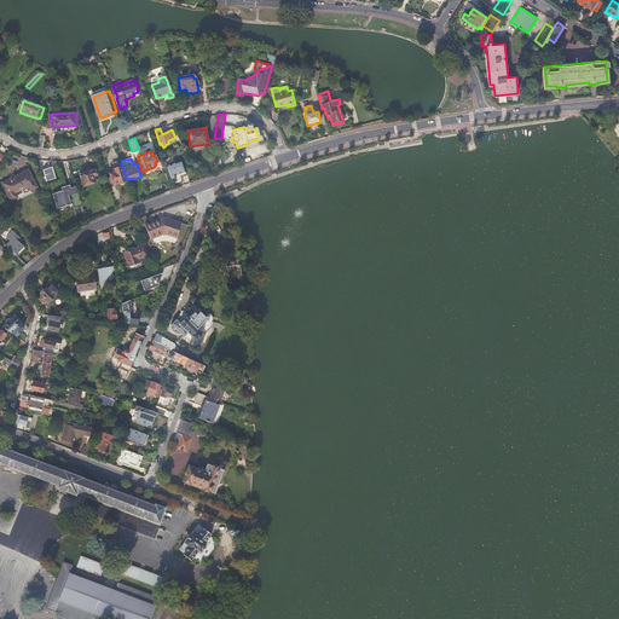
[(183,161),(165,167),(169,179),(177,178),(175,175),(180,173),(181,177),(187,175),(186,172),(183,161)]
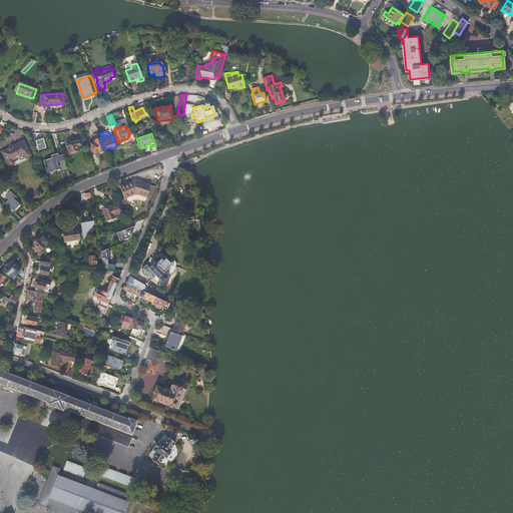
[(99,152),(103,151),(103,149),(104,149),(102,143),(101,143),(98,134),(93,135),(94,139),(93,139),(93,140),(92,141),(93,142),(90,143),(94,152),(98,151),(99,152)]
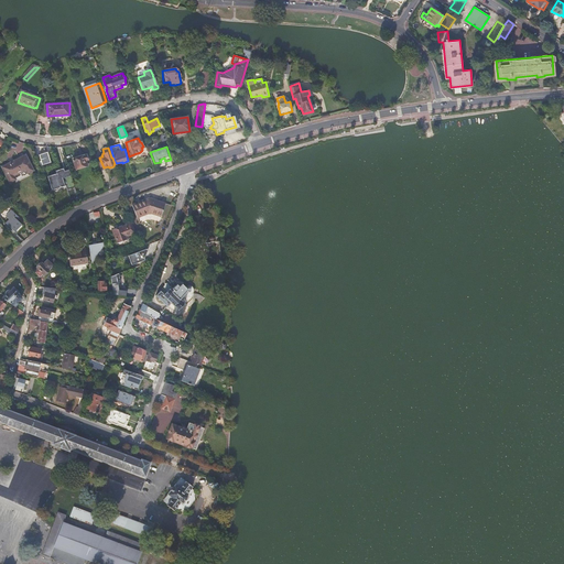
[(46,152),(36,155),(40,165),(50,162),(46,152)]
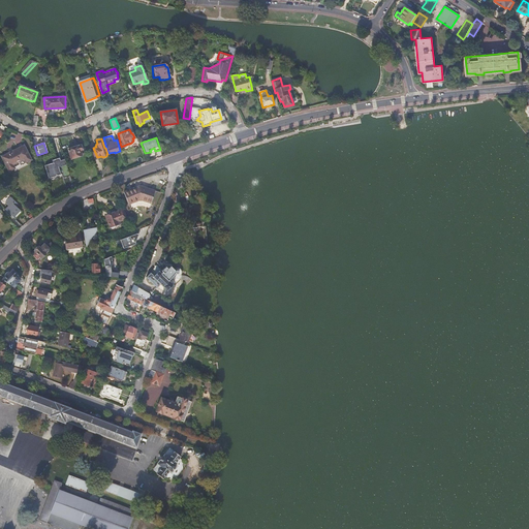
[(68,149),(71,159),(82,155),(81,153),(83,153),(81,145),(74,147),(73,146),(71,147),(71,148),(68,149)]
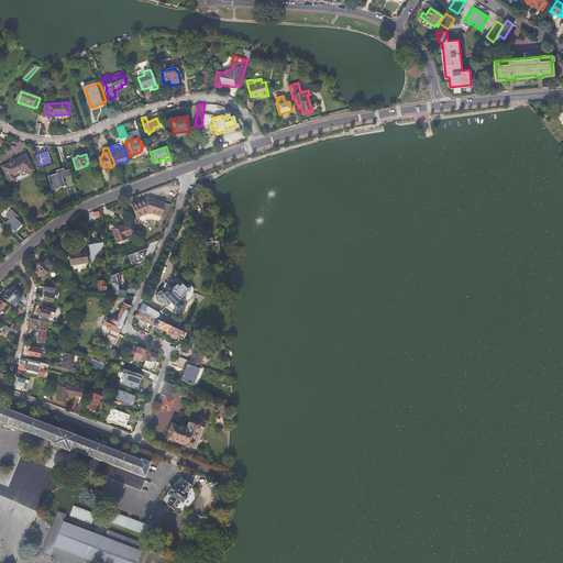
[(10,181),(33,170),(25,155),(2,167),(10,181)]
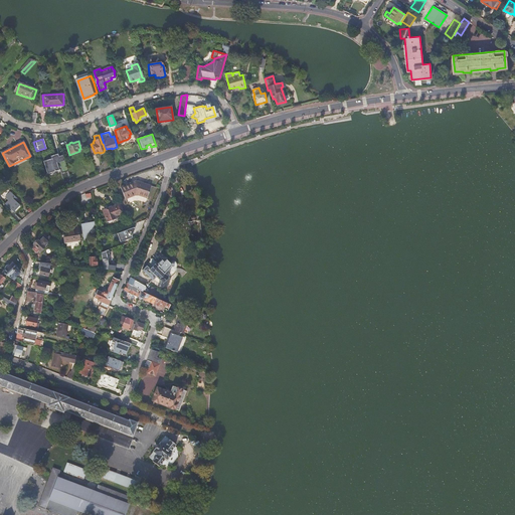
[(51,158),(42,160),(46,174),(58,170),(60,175),(68,172),(63,154),(58,156),(57,153),(50,155),(51,158)]
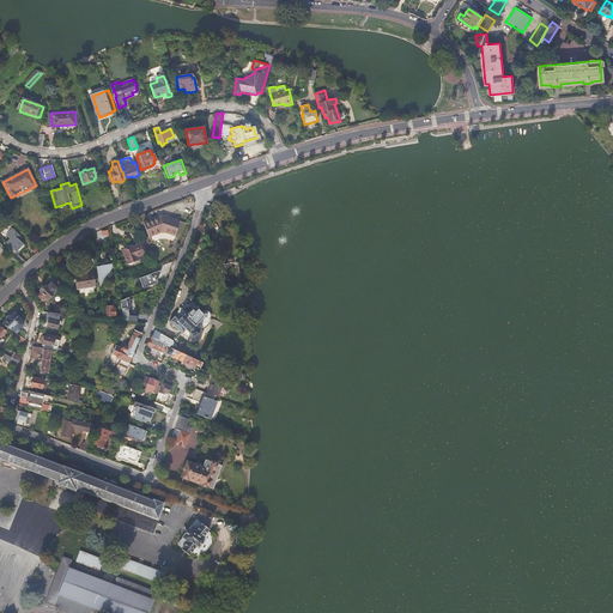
[(162,216),(143,223),(147,235),(149,238),(161,234),(165,234),(175,237),(180,222),(178,220),(174,219),(162,216)]
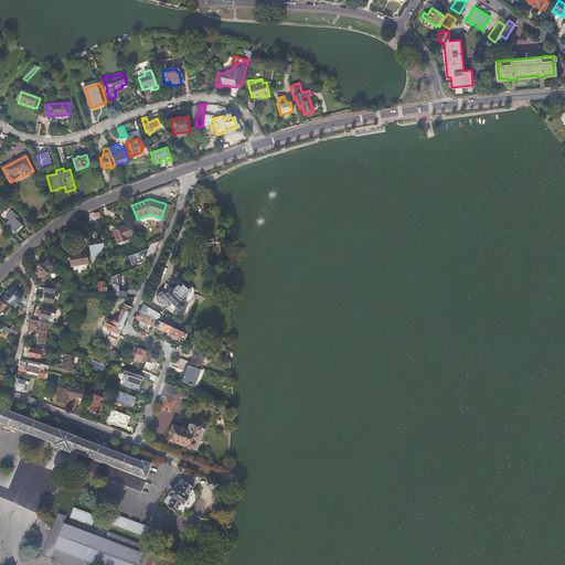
[(7,227),(13,233),(21,225),(18,222),(20,220),(10,212),(6,217),(9,221),(6,225),(7,227)]
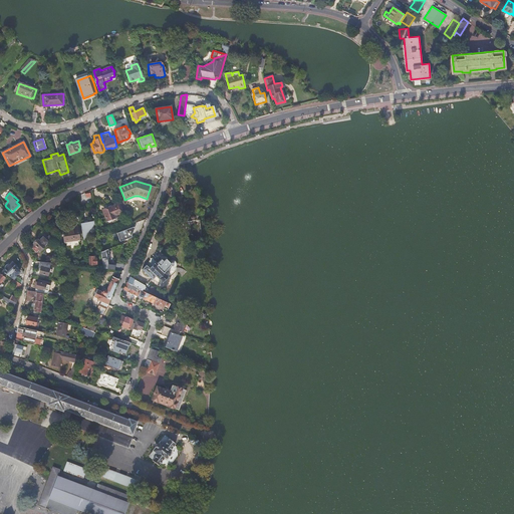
[(113,207),(102,211),(106,221),(116,217),(115,215),(121,212),(118,203),(112,205),(113,207)]
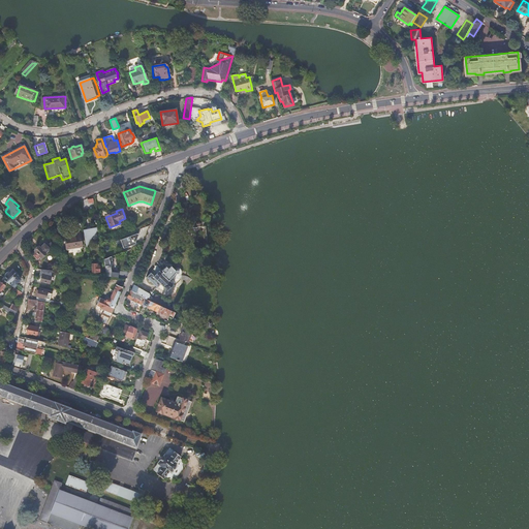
[(86,247),(91,246),(90,241),(97,230),(97,227),(83,230),(86,247)]
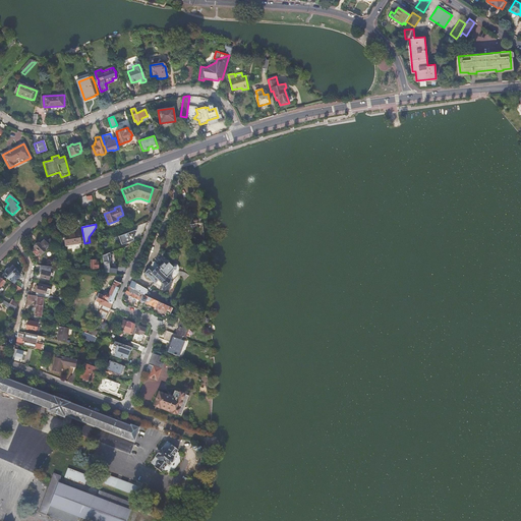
[(203,239),(200,224),(190,225),(192,240),(203,239)]
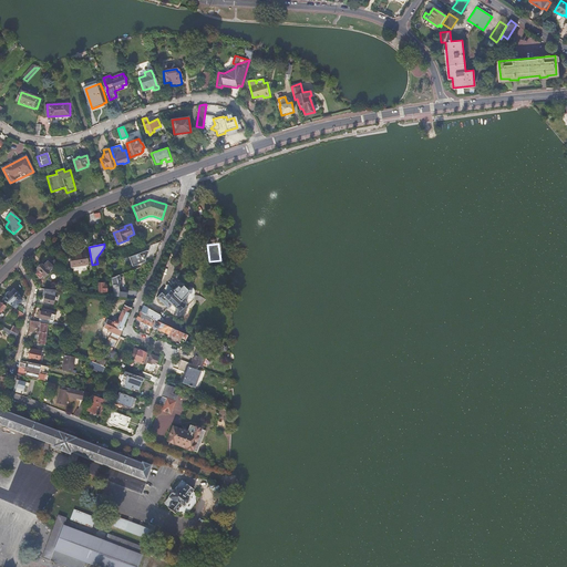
[(88,267),(85,250),(79,251),(79,254),(69,255),(71,269),(88,267)]
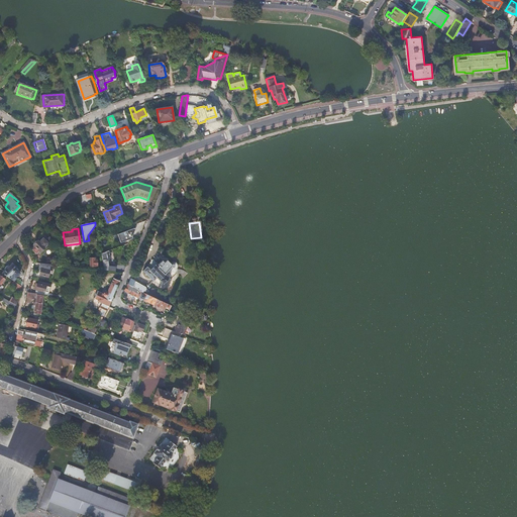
[(135,228),(117,234),(120,245),(139,239),(135,228)]
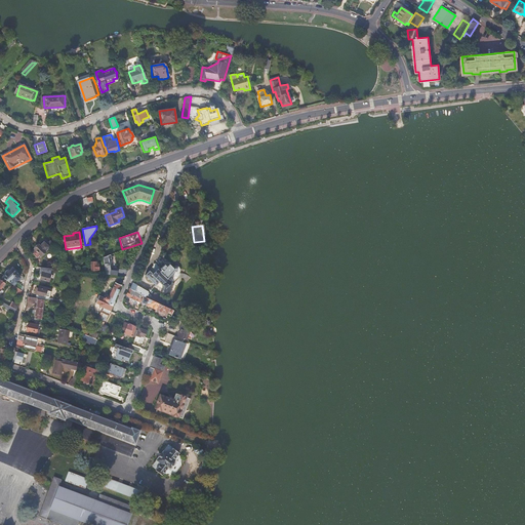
[(114,238),(101,243),(101,247),(106,246),(107,247),(110,245),(115,243),(114,238)]
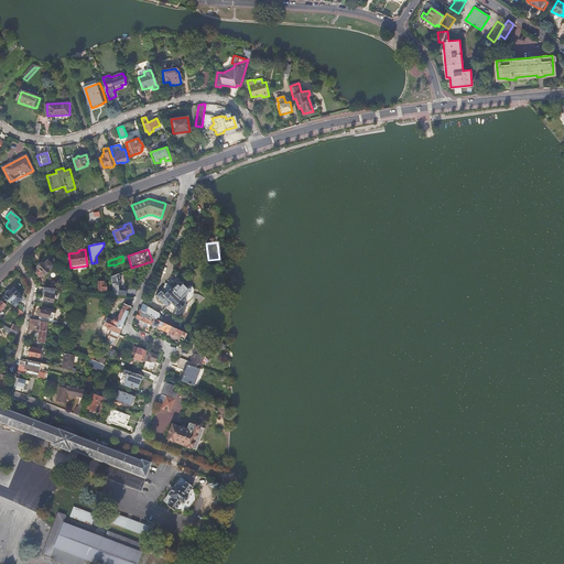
[(49,262),(49,266),(47,271),(51,268),(56,262),(53,259),(50,262),(49,262)]
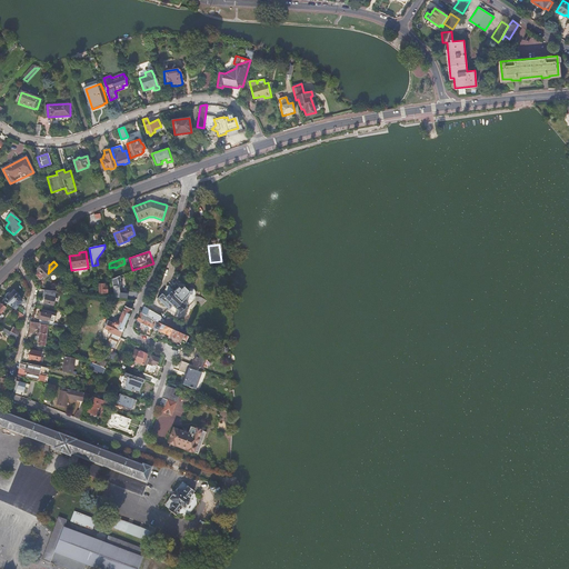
[(49,268),(49,265),(47,262),(42,266),(37,269),(38,270),(35,273),(40,279),(43,276),(45,277),(48,273),(49,268)]
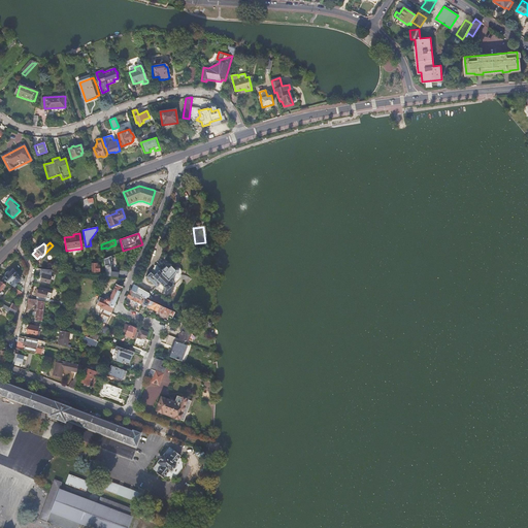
[(104,265),(106,276),(117,277),(118,272),(110,272),(110,265),(104,265)]
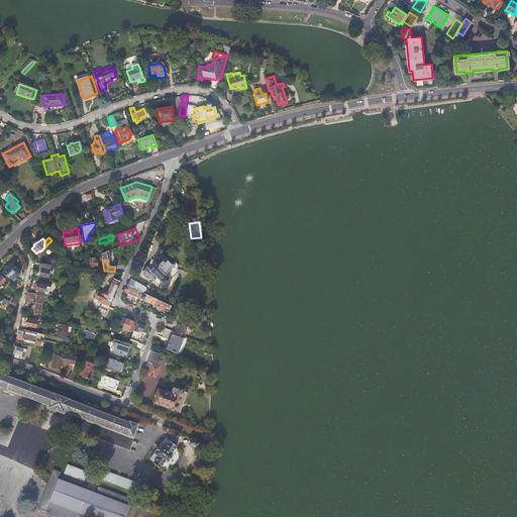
[(151,263),(143,272),(152,282),(157,279),(163,285),(169,279),(165,276),(170,271),(172,268),(173,268),(173,267),(173,266),(172,266),(167,261),(163,265),(161,263),(158,266),(159,267),(158,268),(154,266),(151,263)]
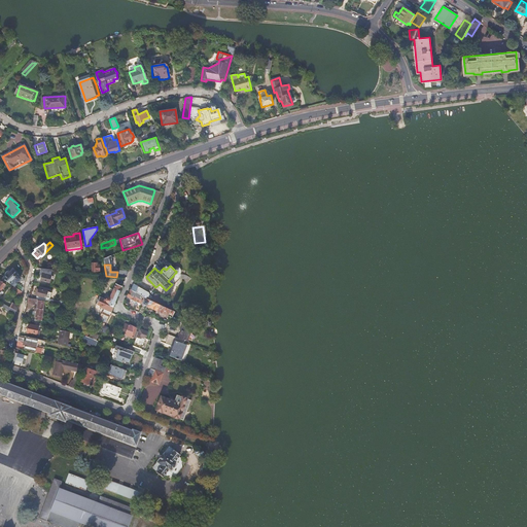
[(43,269),(41,268),(39,280),(42,280),(43,282),(49,283),(49,279),(53,280),(54,277),(50,276),(50,271),(43,270),(43,269)]
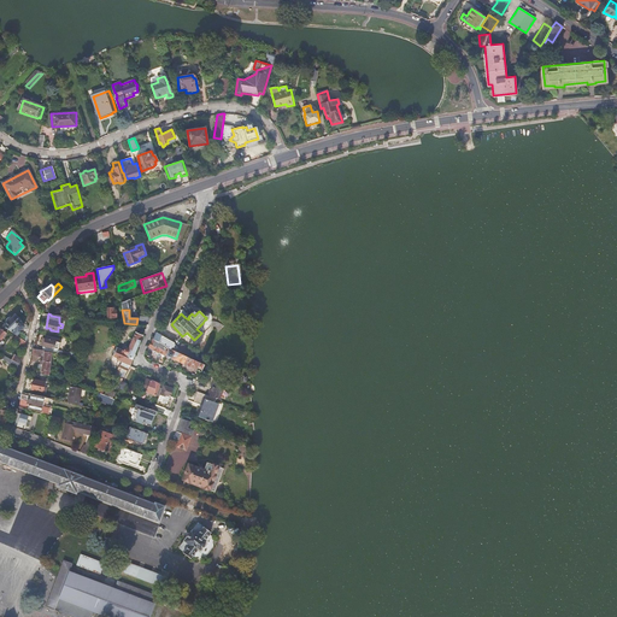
[(15,316),(3,327),(13,333),(16,331),(17,331),(24,327),(21,321),(19,322),(18,321),(15,316)]
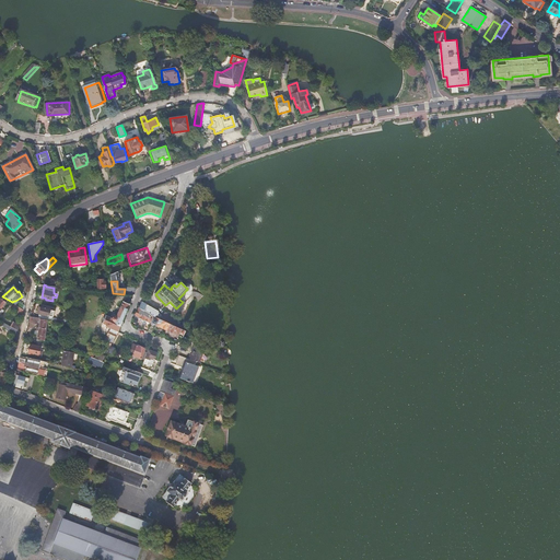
[(178,299),(183,302),(187,298),(184,293),(178,299)]
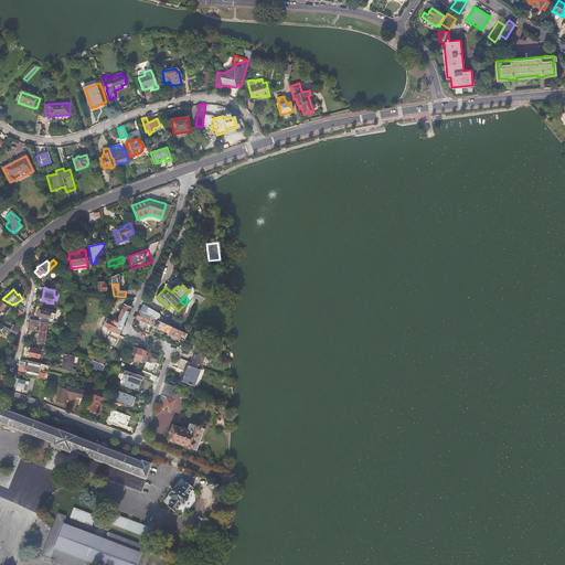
[(106,319),(103,327),(119,334),(130,308),(124,305),(116,320),(115,320),(114,320),(113,321),(106,319)]
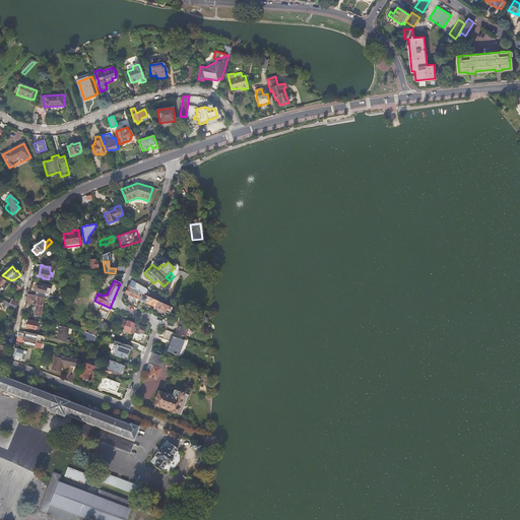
[(131,280),(128,286),(142,293),(143,294),(144,294),(145,293),(142,290),(144,286),(131,280)]
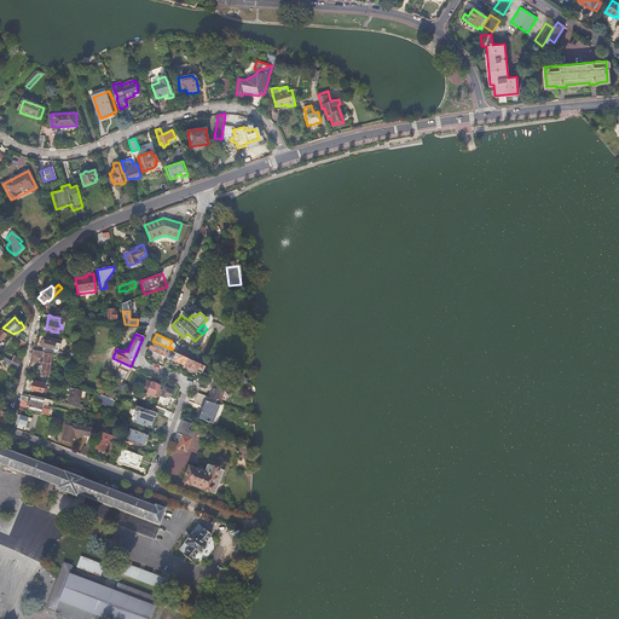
[(24,348),(25,342),(17,336),(16,336),(12,341),(24,348)]
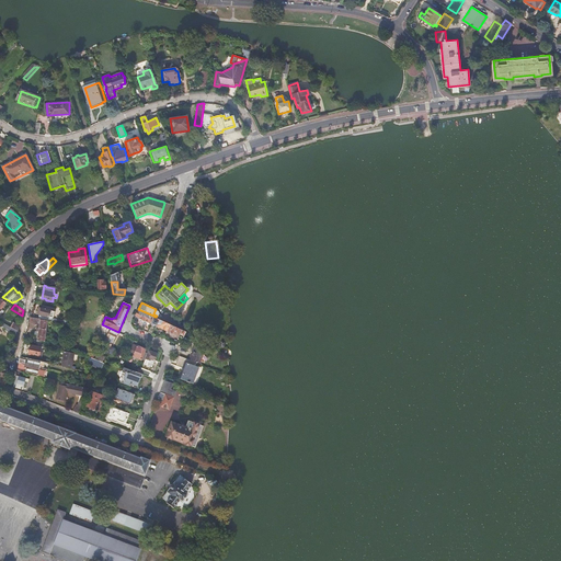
[(48,320),(47,307),(39,305),(38,309),(41,309),(39,311),(38,318),(41,319),(48,320)]
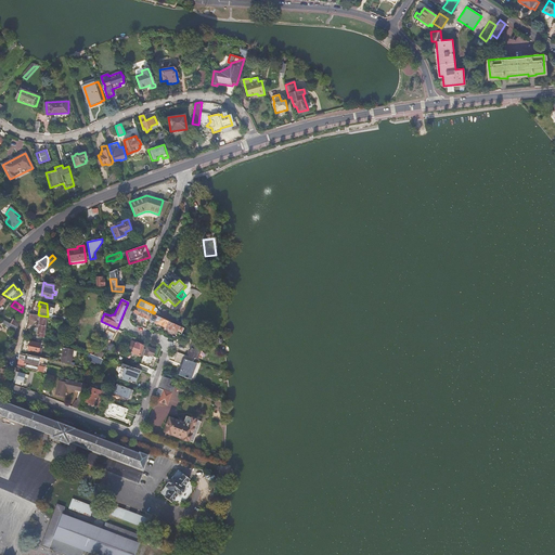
[(137,306),(133,312),(142,317),(142,315),(150,319),(152,312),(137,306)]
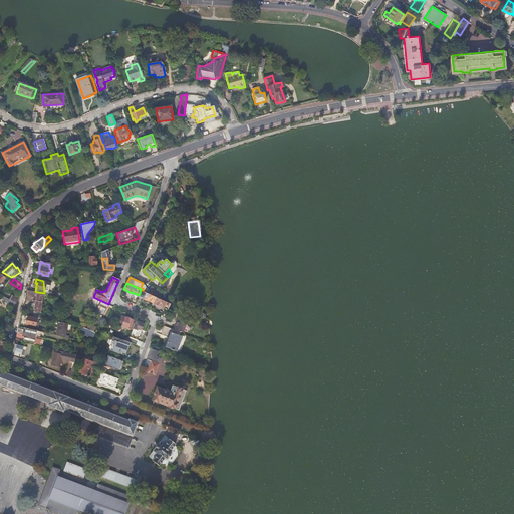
[(149,284),(145,291),(155,296),(157,297),(160,290),(149,284)]
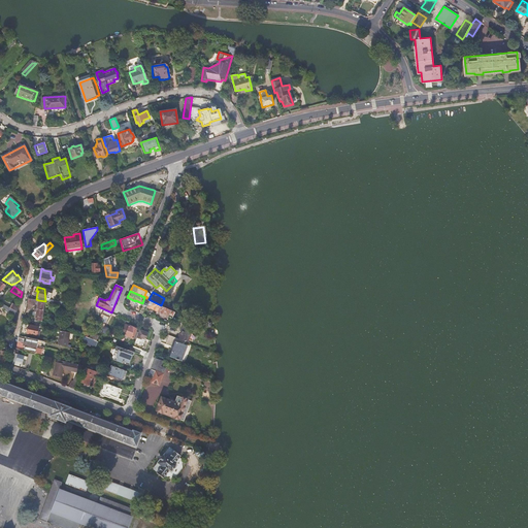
[(36,299),(29,298),(27,303),(37,305),(34,325),(41,327),(44,302),(37,300),(38,300),(36,299)]
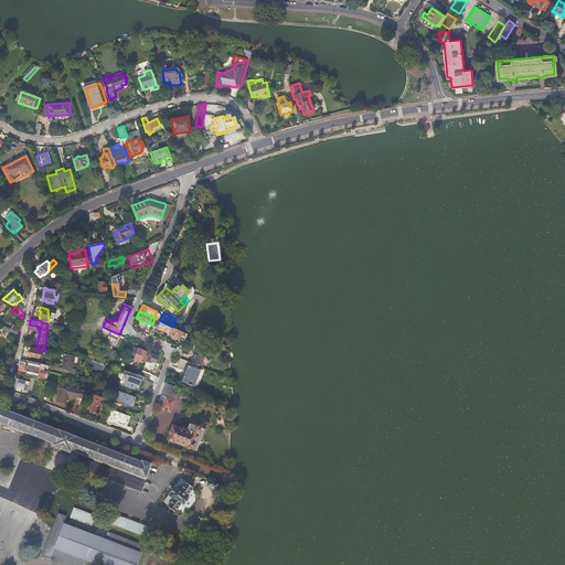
[(156,319),(153,324),(153,326),(167,332),(170,326),(159,320),(157,319),(156,319)]
